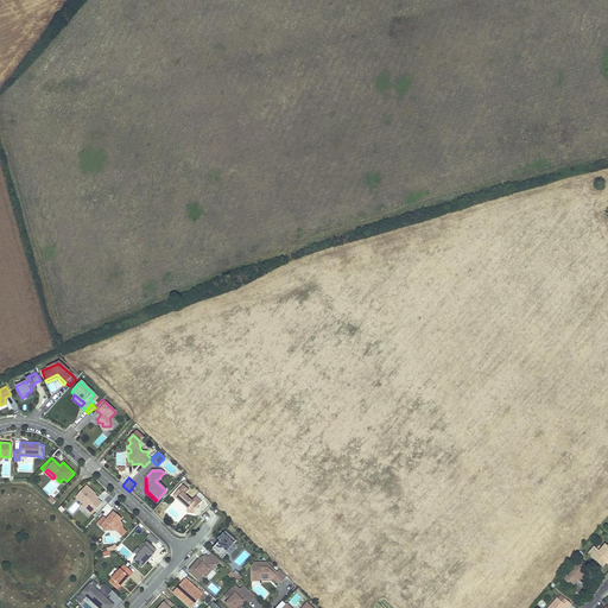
[(190,500),(184,494),(189,489),(183,483),(173,494),(188,507),(189,511),(195,512),(195,507),(202,501),(196,495),(190,500)]
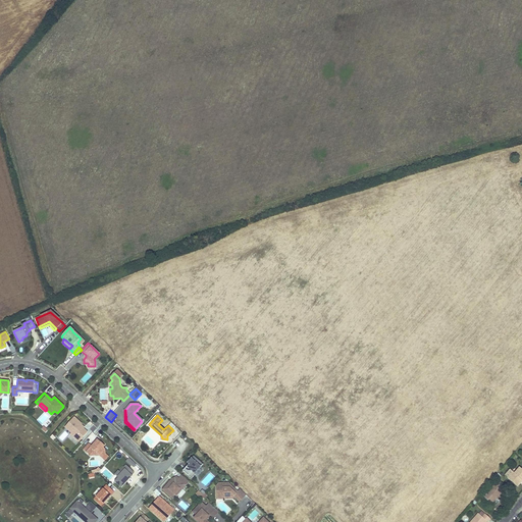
[(84,428),(84,427),(80,423),(81,423),(74,417),(64,427),(72,434),(73,432),(77,435),(75,437),(80,440),(88,432),(84,428)]
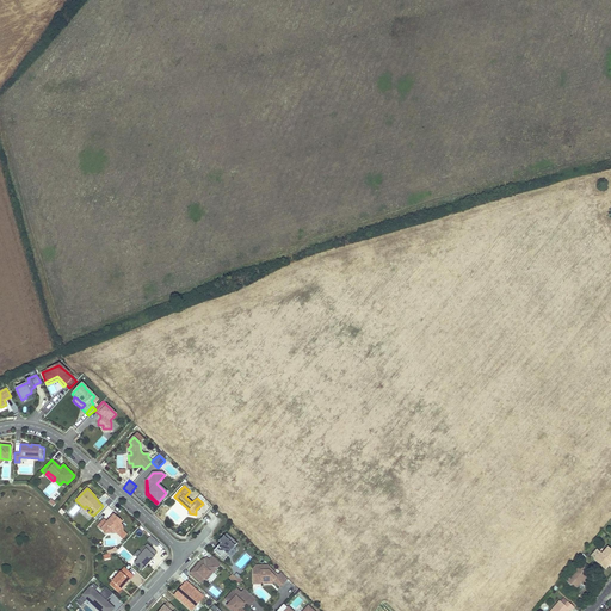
[(71,508),(74,514),(81,510),(78,505),(71,508)]
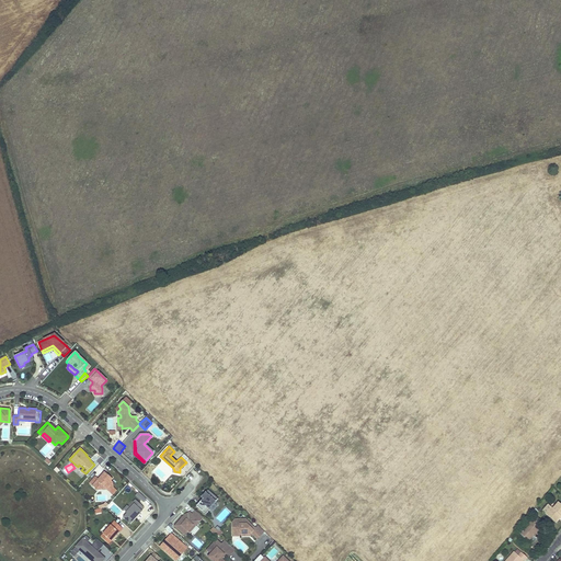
[(109,487),(112,485),(112,483),(110,481),(106,478),(107,477),(104,473),(98,480),(95,477),(90,483),(98,490),(105,489),(109,487)]
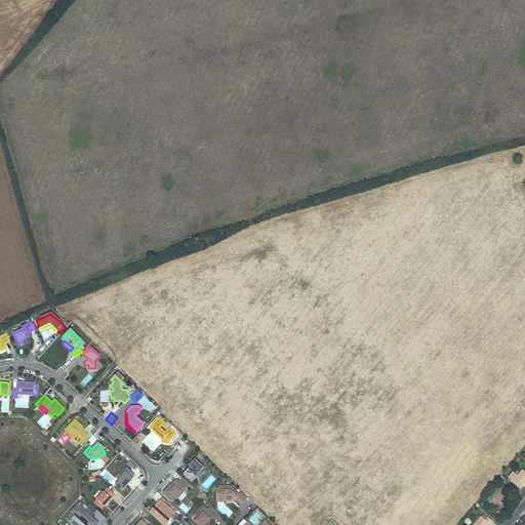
[(197,477),(205,468),(196,459),(189,467),(190,467),(192,469),(190,472),(188,469),(184,474),(192,481),(196,477),(197,477)]
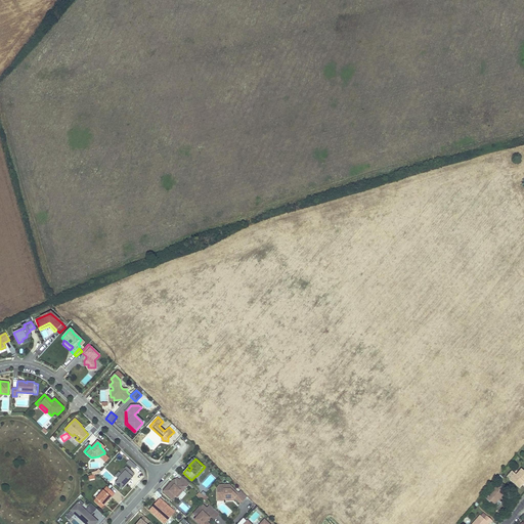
[(129,460),(126,464),(134,469),(137,465),(129,460)]
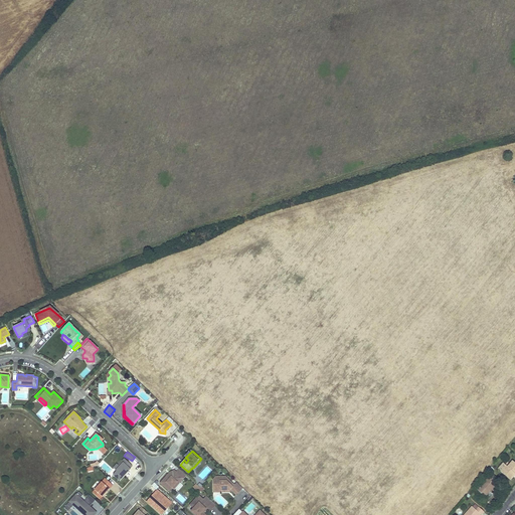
[(129,469),(132,466),(124,459),(118,466),(119,467),(116,471),(117,472),(113,476),(119,481),(125,475),(124,474),(126,473),(130,469),(129,469)]
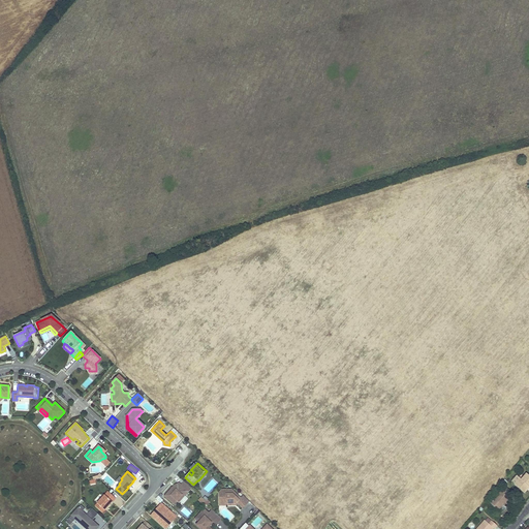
[(528,475),(527,474),(522,479),(520,478),(515,485),(523,492),(528,486),(528,475)]
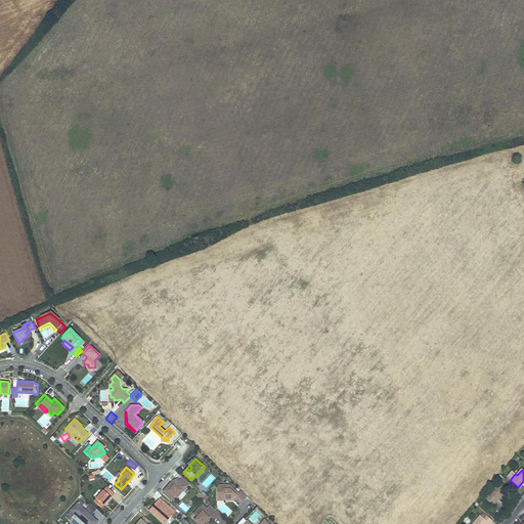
[(177,497),(189,484),(181,477),(179,480),(176,478),(175,479),(172,483),(171,482),(163,491),(172,499),(175,495),(177,497)]
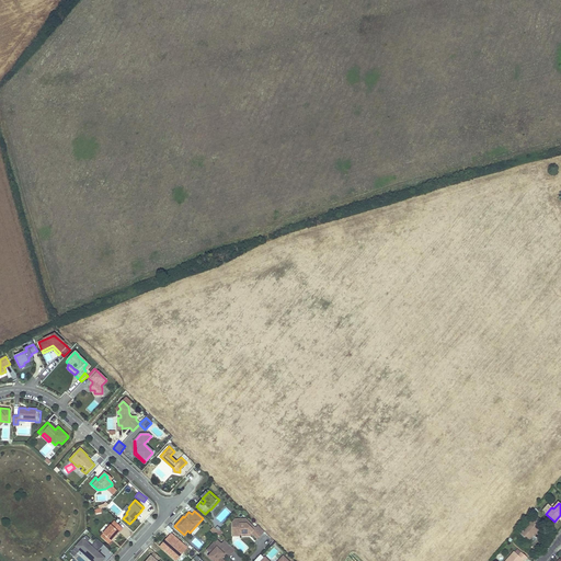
[(534,536),(541,528),(539,526),(544,522),(536,515),(519,534),(527,540),(533,534),(534,536)]
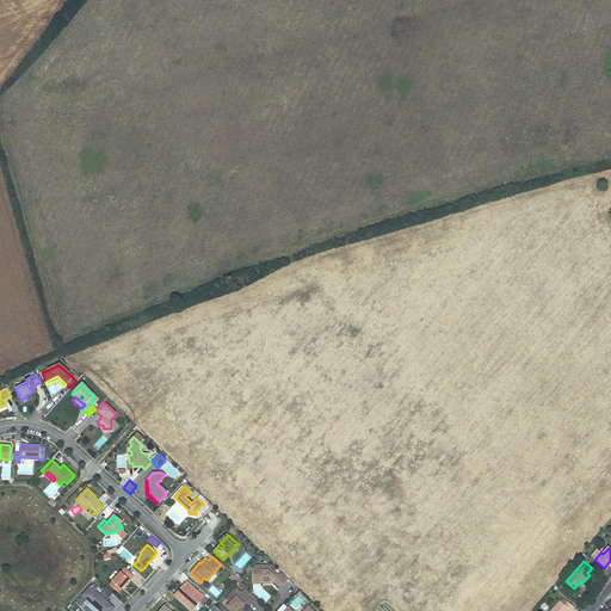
[(278,575),(267,566),(259,566),(259,569),(253,569),(253,579),(261,579),(261,584),(269,584),(269,582),(272,582),(275,580),(281,587),(288,579),(281,572),(278,575)]
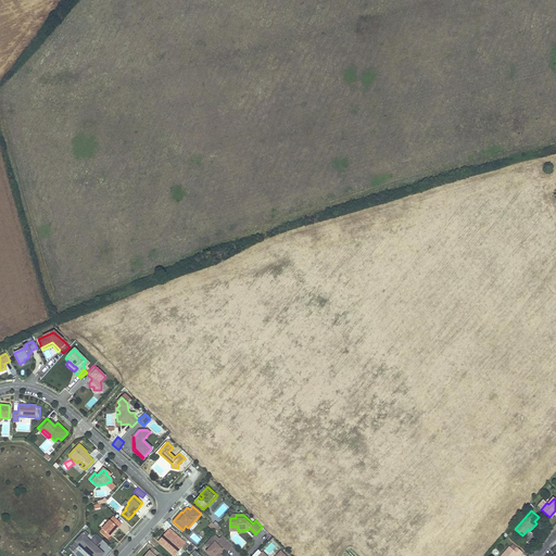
[(108,539),(121,523),(113,517),(99,532),(108,539)]
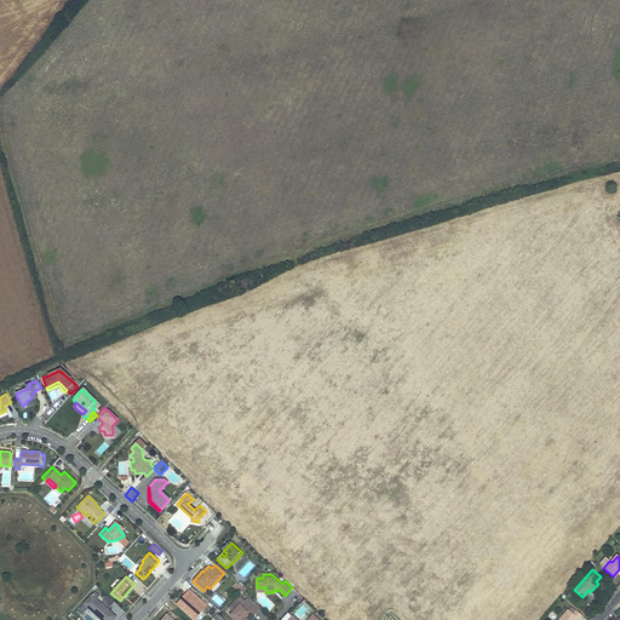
[(194,619),(206,606),(189,590),(177,604),(189,614),(190,614),(191,615),(190,616),(194,619)]
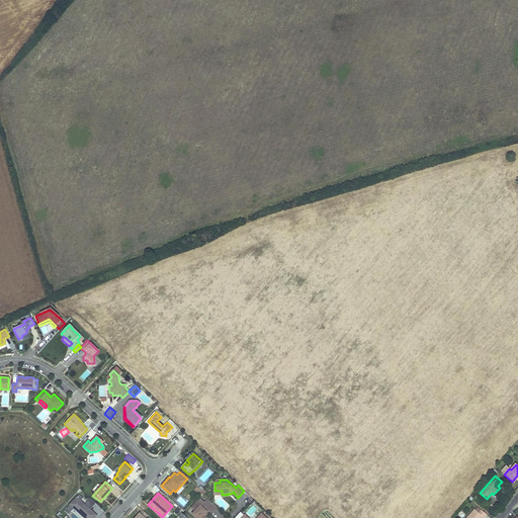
[(89,510),(95,504),(89,498),(86,502),(84,505),(80,502),(83,499),(79,495),(67,508),(71,512),(74,508),(85,517),(84,517),(90,517),(88,515),(91,511),(89,510)]
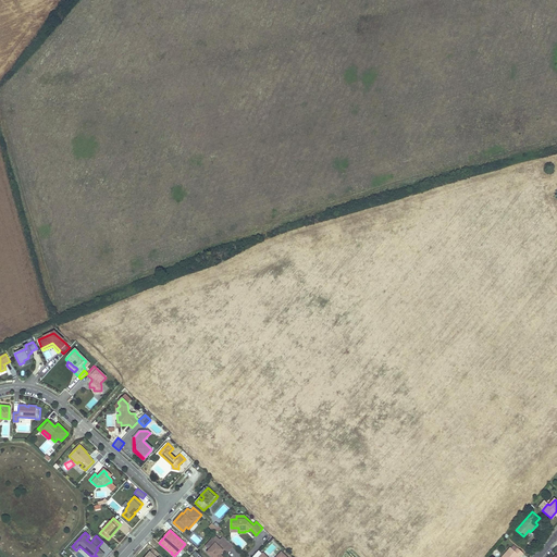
[(192,537),(197,544),(200,541),(195,534),(192,537)]
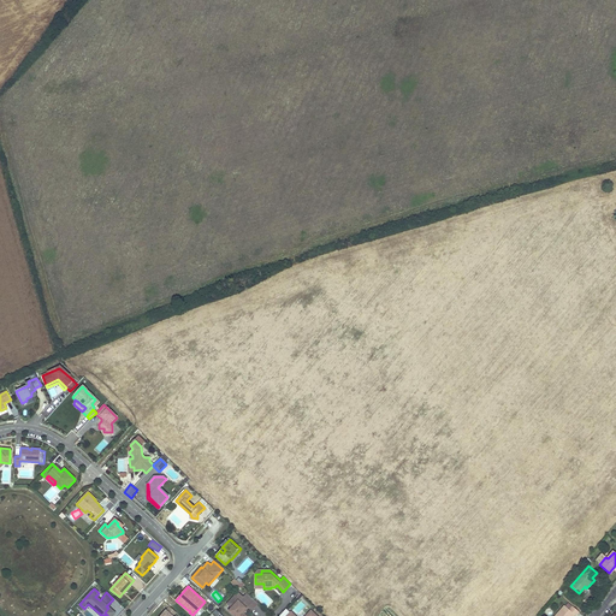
[(252,610),(258,604),(247,593),(242,597),(237,592),(226,603),(231,608),(227,611),(232,615),(242,615),(244,614),(242,612),(247,606),(252,610)]
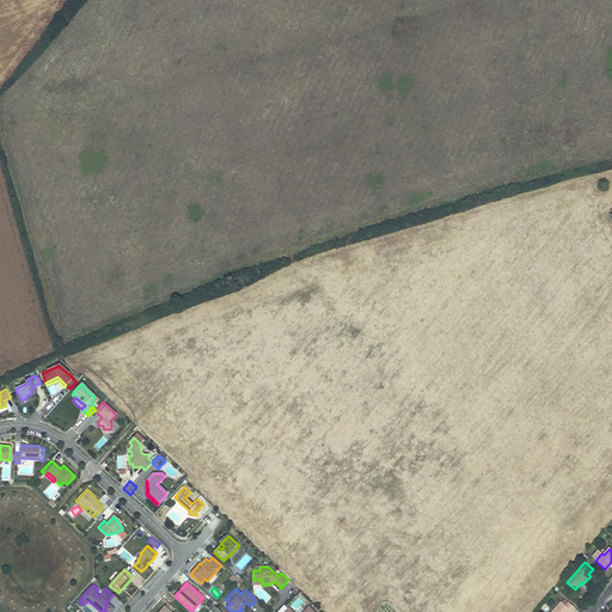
[(571,611),(574,610),(575,609),(569,604),(567,607),(561,601),(551,611),(568,611),(570,611),(571,611)]
